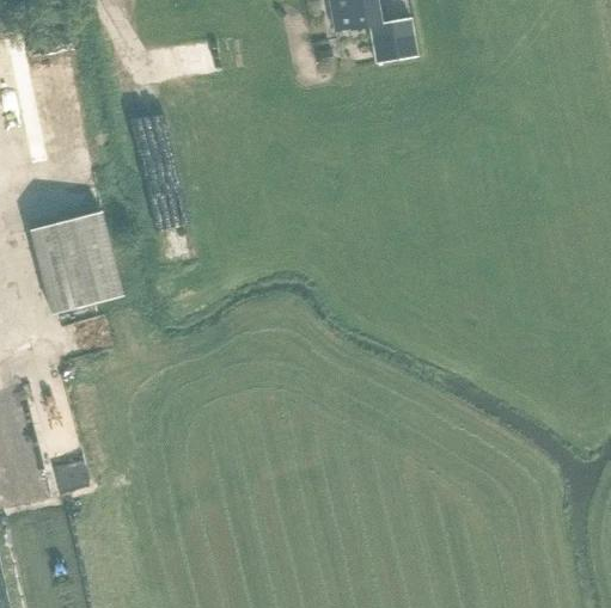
[(417,55),(410,17),(382,22),(378,0),(331,0),(336,28),(350,25),(352,28),(371,24),(377,62),(417,55)]
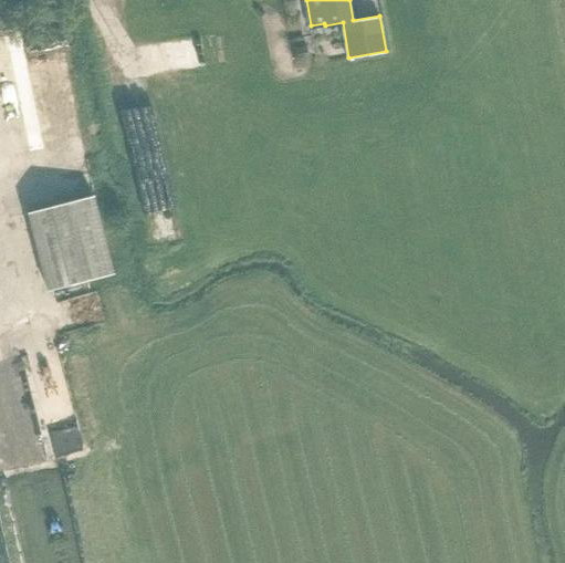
[(307,44),(295,47),(299,61),(310,59),(307,44)]
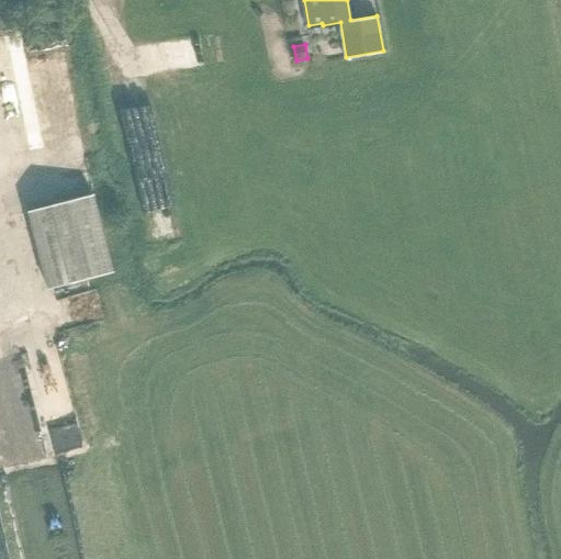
[(33,63),(47,125),(76,119),(63,56),(33,63)]
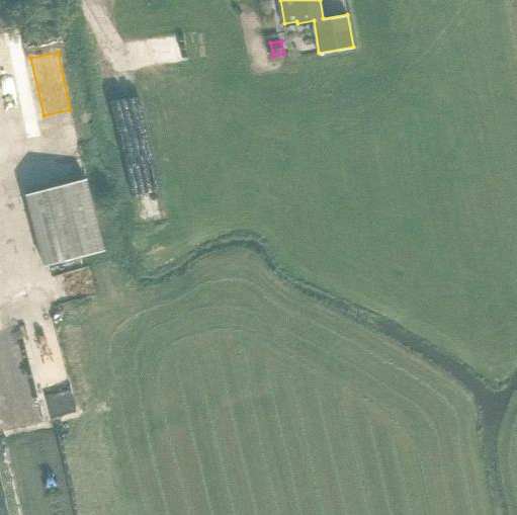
[(104,249),(86,178),(25,193),(44,265),(104,249)]
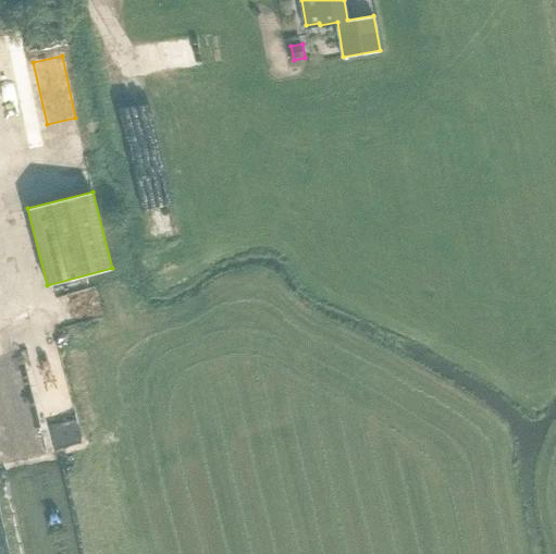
[(54,448),(84,442),(58,337),(29,345),(54,448)]
